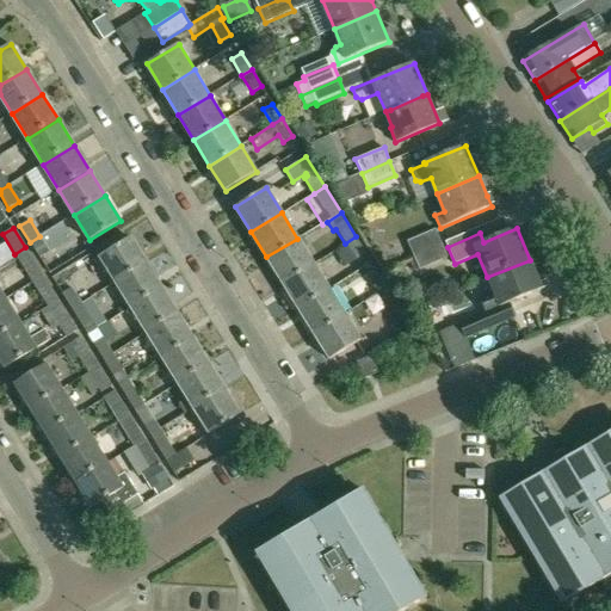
[(413,254),(442,242),(436,229),(407,241),(413,254)]
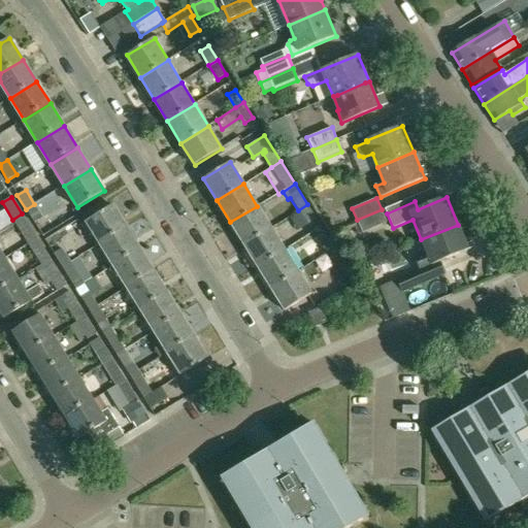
[(34,204),(26,209),(34,223),(43,218),(34,204)]
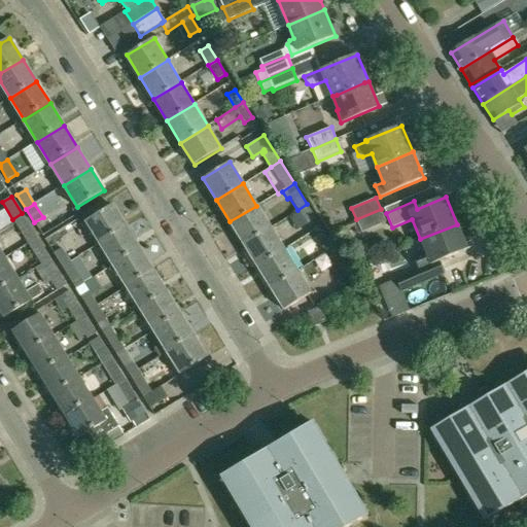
[(307,224),(316,218),(307,204),(297,210),(307,224)]
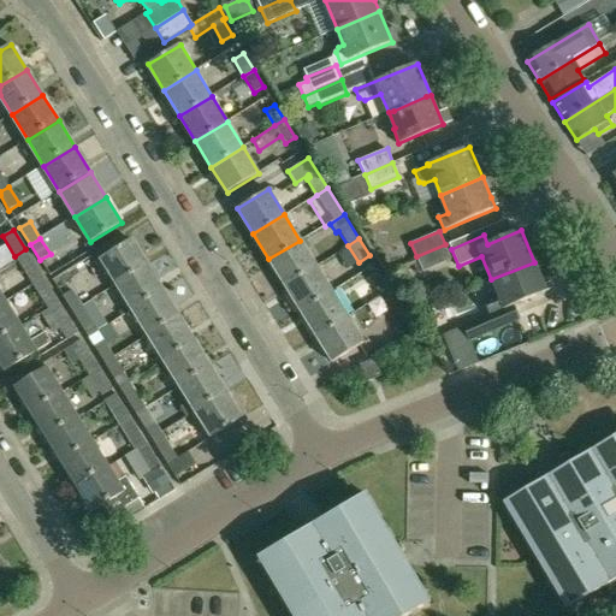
[(116,284),(147,265),(131,240),(100,258),(116,284)]
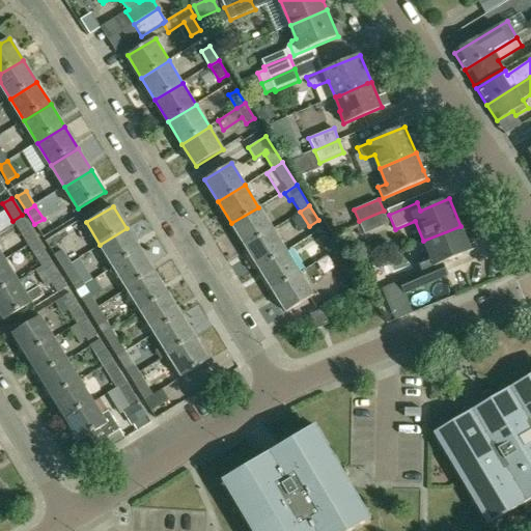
[(258,207),(231,223),(246,246),(272,229),(258,207)]
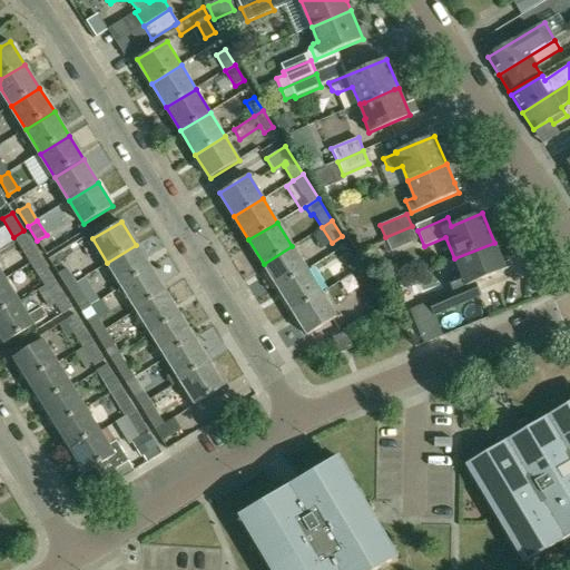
[(418,241),(412,226),(385,237),(391,252),(418,241)]
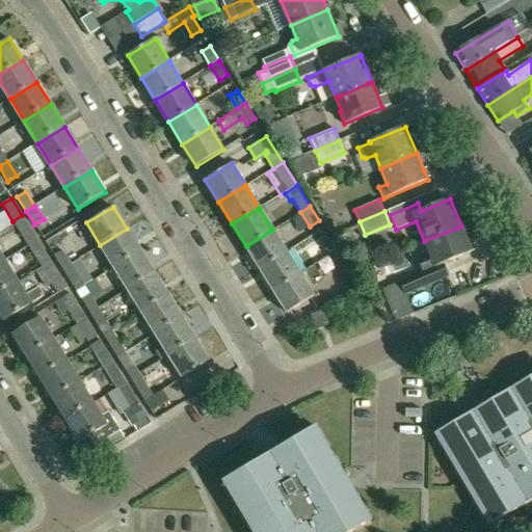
[(15,224),(26,242),(35,237),(24,218),(15,224)]
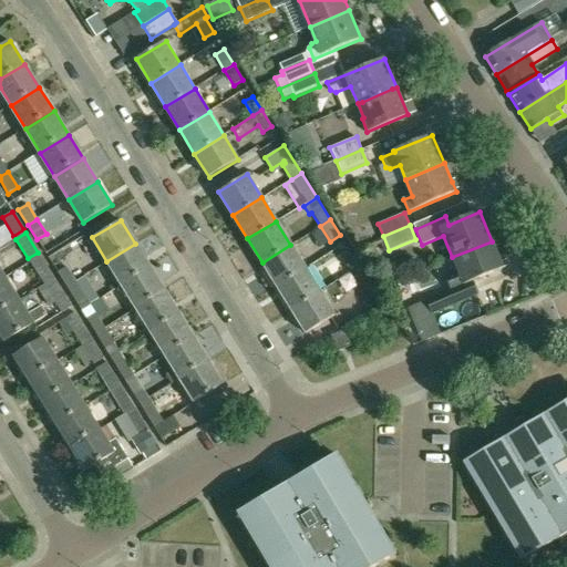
[(497,256),(492,241),(452,257),(457,270),(444,276),(450,289),(425,299),(426,302),(431,315),(477,296),(472,280),(503,267),(497,256)]
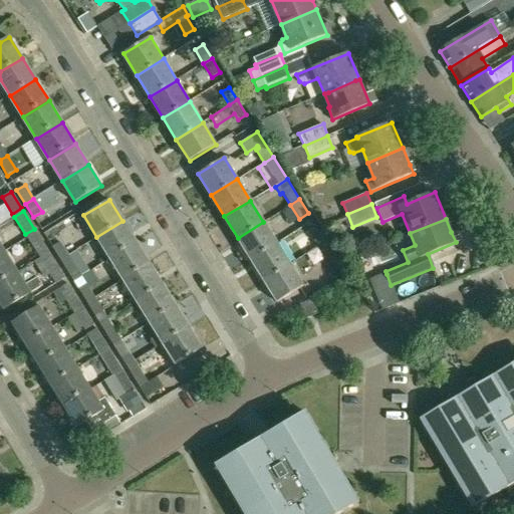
[(312,220),(299,230),(304,237),(303,238),(311,251),(326,242),(312,220)]
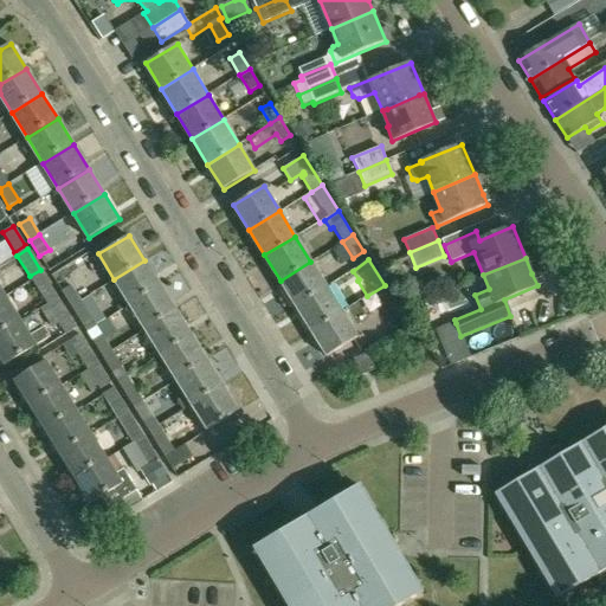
[(160,285),(144,260),(114,279),(129,304),(160,285)]
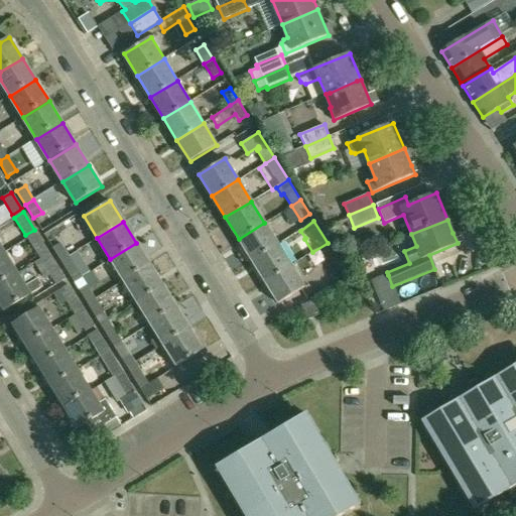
[(277,244),(264,223),(239,239),(252,260),(285,239),(277,244)]
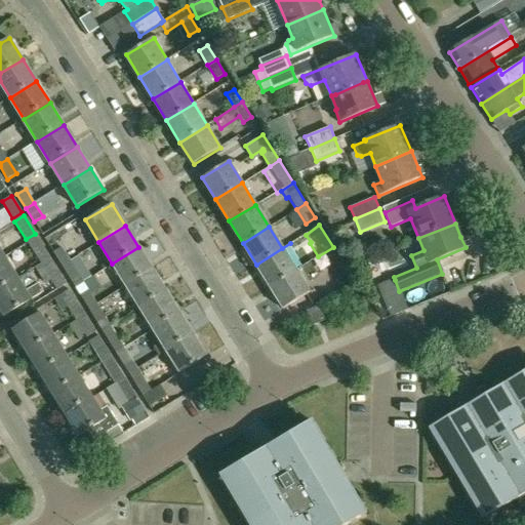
[(28,243),(38,260),(47,254),(37,237),(28,243)]
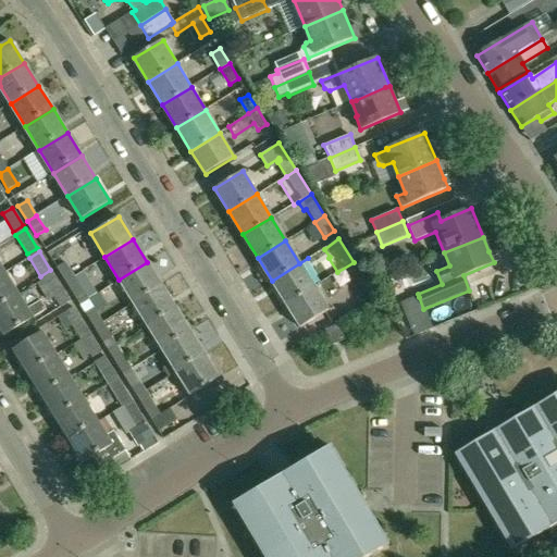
[(308,258),(272,281),(286,304),(313,286),(307,274),(314,269),(308,258)]
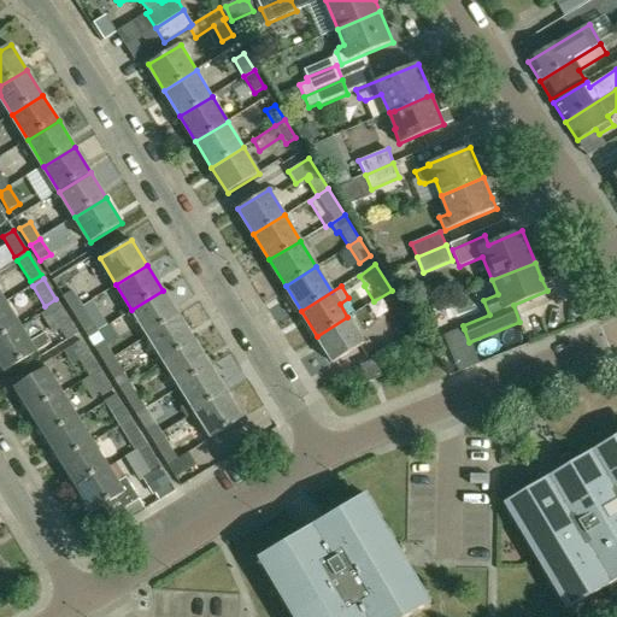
[(83,307),(72,291),(63,297),(72,313),(83,307)]
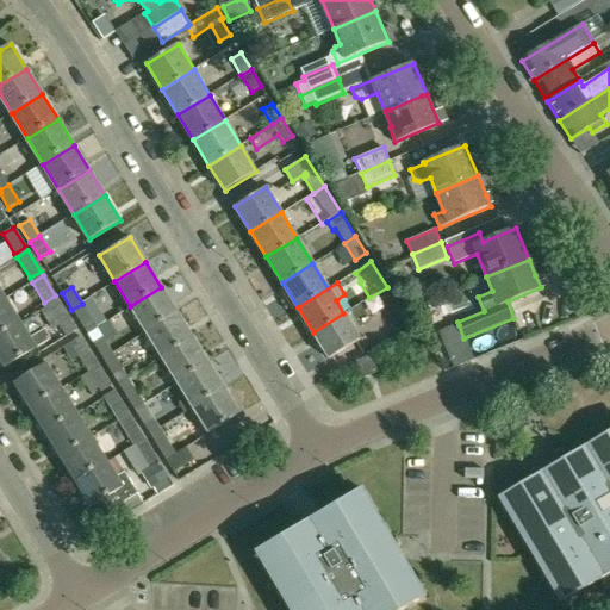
[(176,312),(161,287),(130,306),(145,331),(176,312)]
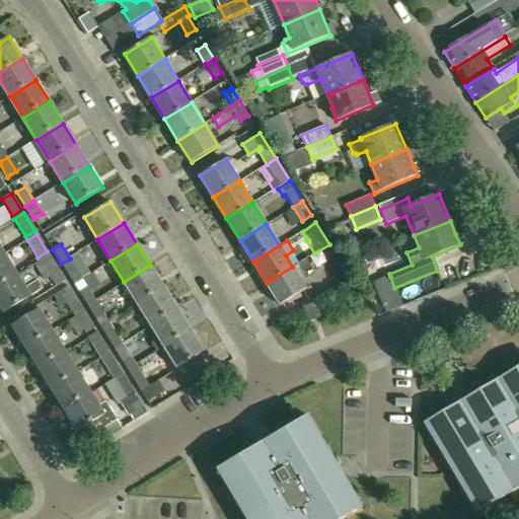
[(344,268),(329,244),(314,253),(323,268),(329,264),(335,272),(323,279),(330,291),(350,279),(344,268)]
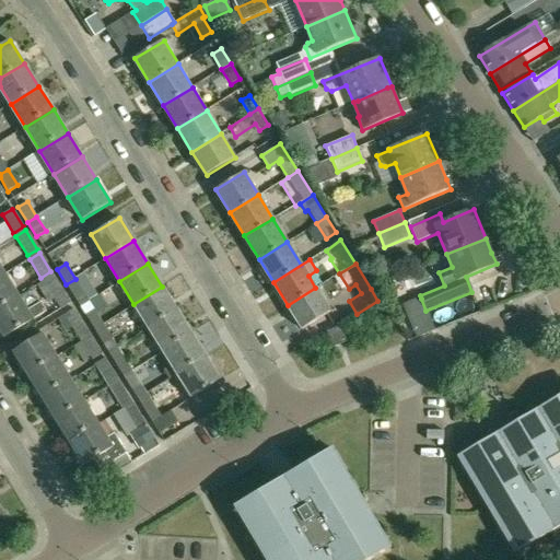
[(0,308),(19,296),(6,275),(0,277),(0,308)]
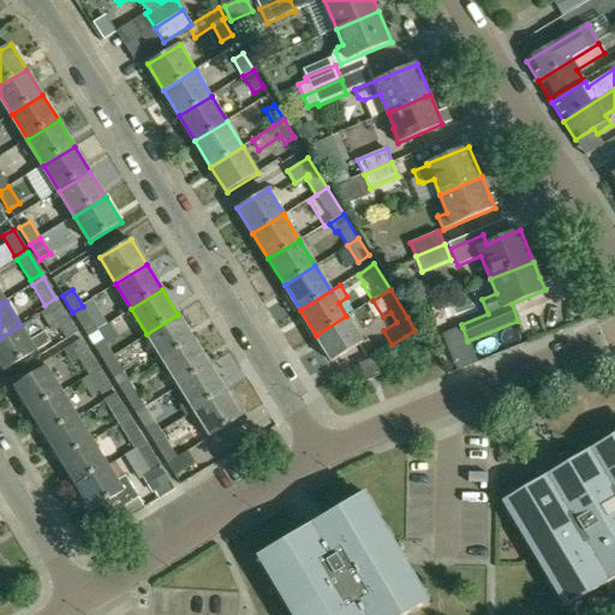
[(59,303),(47,309),(40,314),(53,334),(60,329),(71,322),(59,303)]
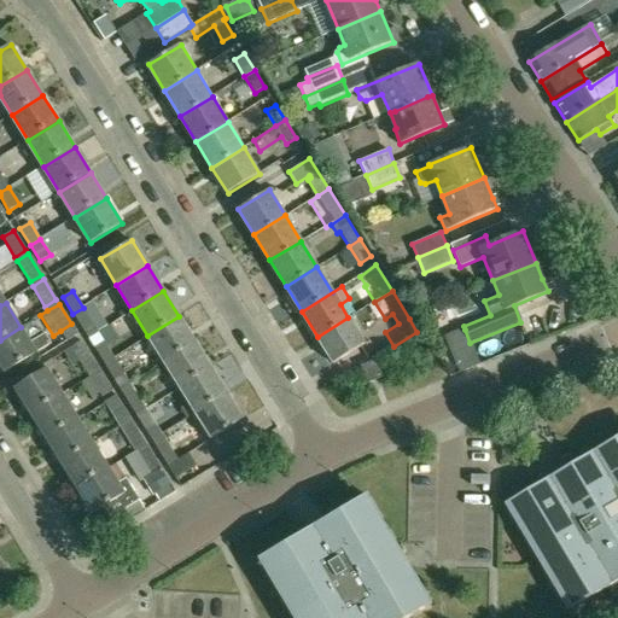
[(73,314),(82,330),(93,324),(83,308),(73,314)]
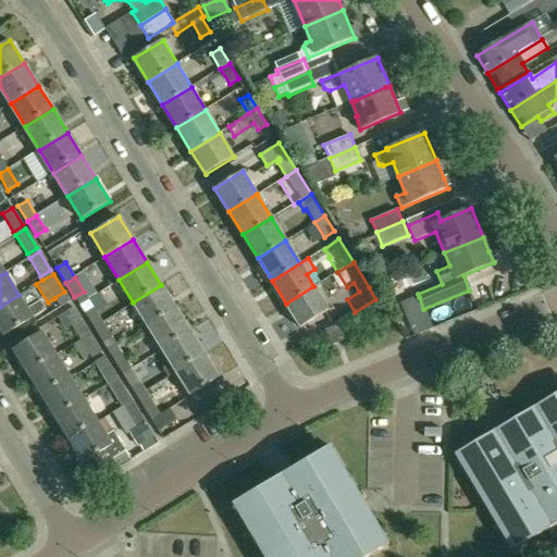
[(175,309),(161,285),(133,302),(148,325),(175,309)]
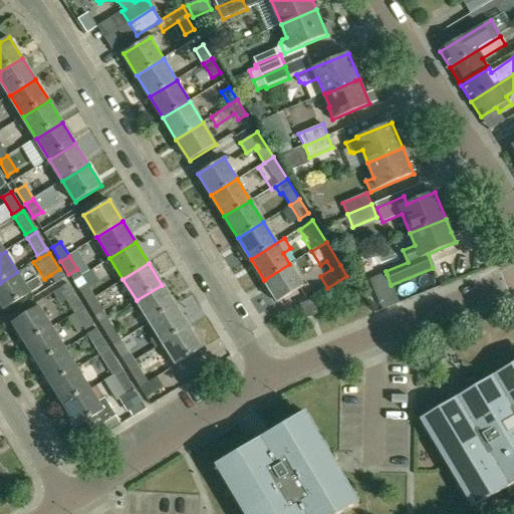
[(303,286),(289,264),(264,280),(277,301),(303,286)]
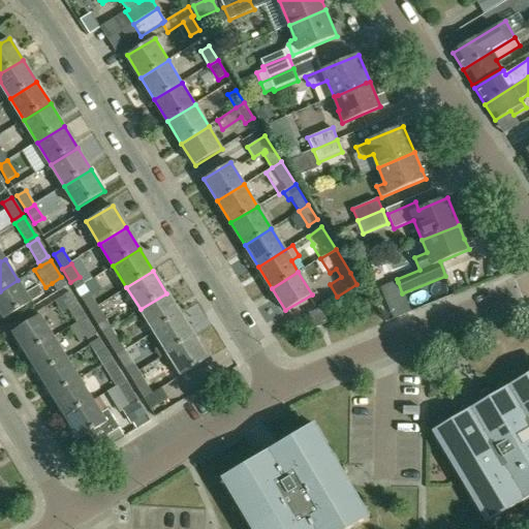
[(18,280),(0,291),(0,313),(4,319),(31,302),(43,294),(38,285),(26,293),(18,280)]
